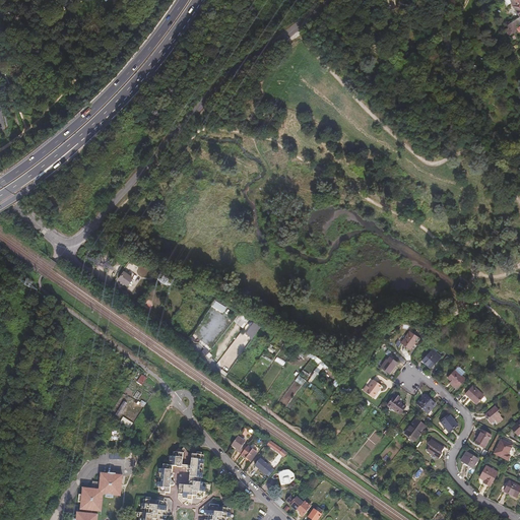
[(444,14),(452,2),(449,0),(444,0),(438,10),(444,14)]
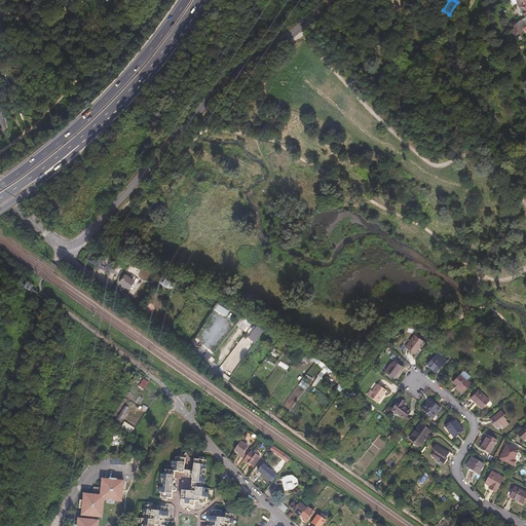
[(525,0),(517,0),(519,2),(518,2),(522,10),(525,15),(525,0)]
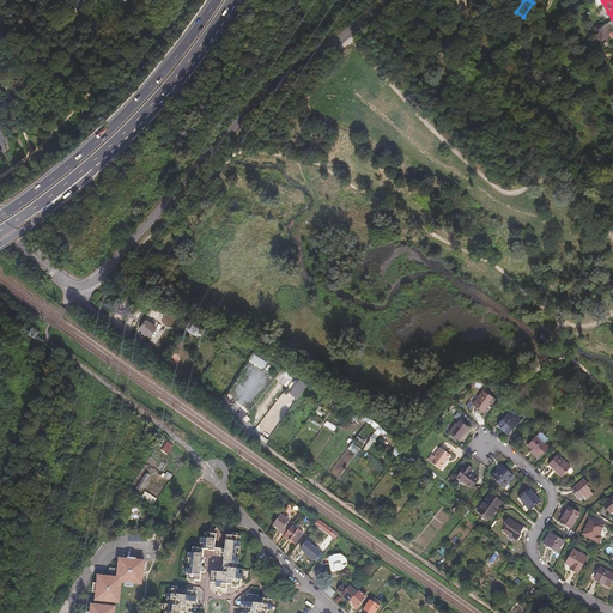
[(612,19),(599,29),(601,37),(608,36),(607,29),(610,25),(612,23),(612,19)]
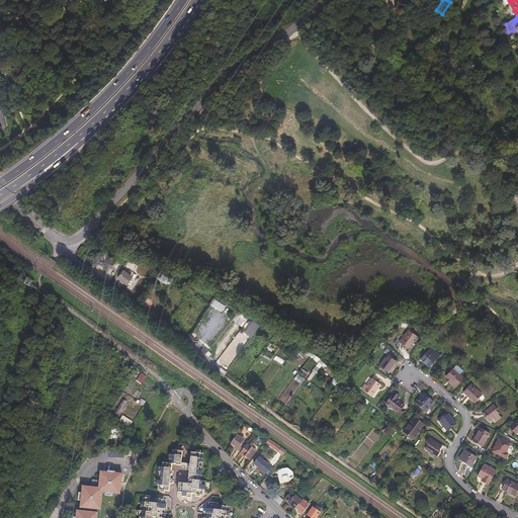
[(123,272),(119,279),(121,281),(120,282),(120,283),(123,284),(125,283),(127,284),(132,277),(123,272)]
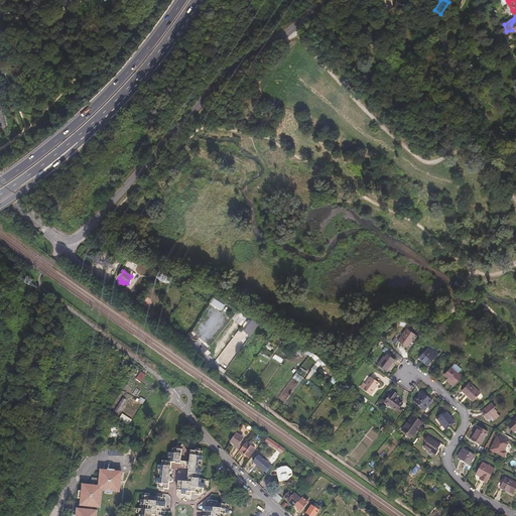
[(413,337),(404,331),(396,343),(404,349),(410,342),(413,337)]
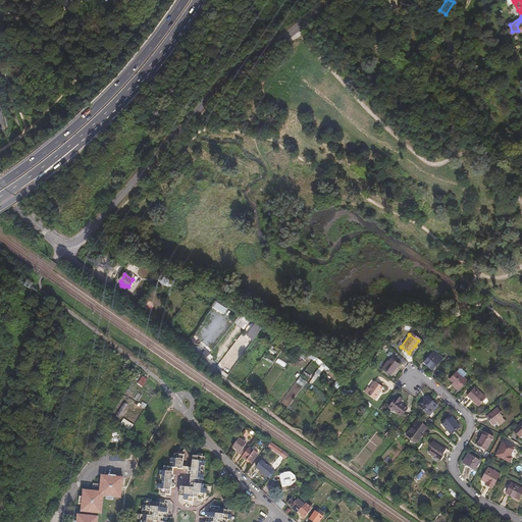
[(442,358),(433,350),(424,361),(432,369),(442,358)]
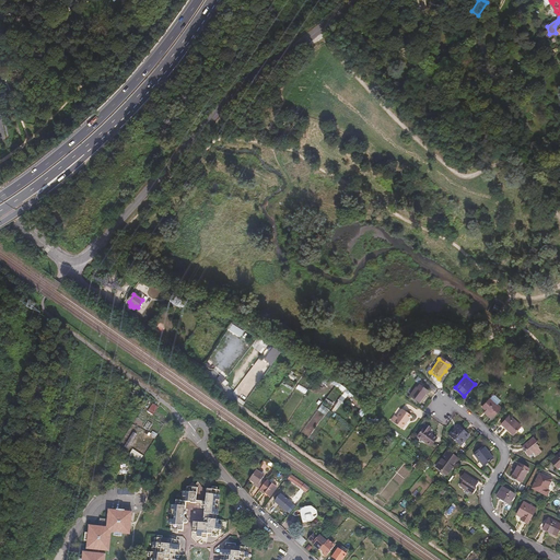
[(419,383),(411,394),(419,400),(428,389),(419,383)]
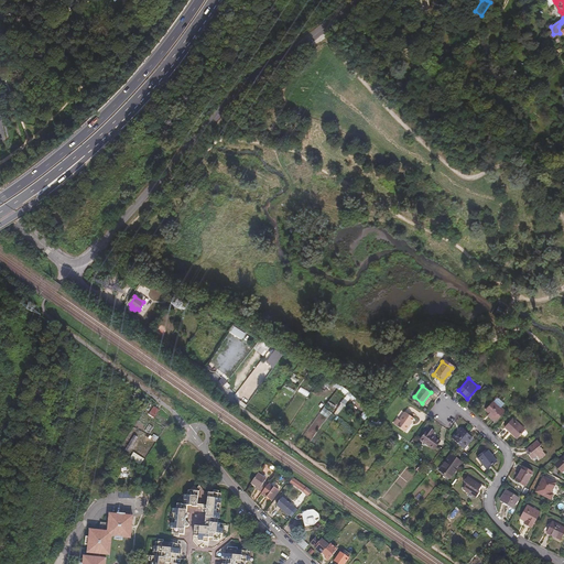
[(503,410),(492,400),(485,409),(490,413),(496,419),(503,410)]
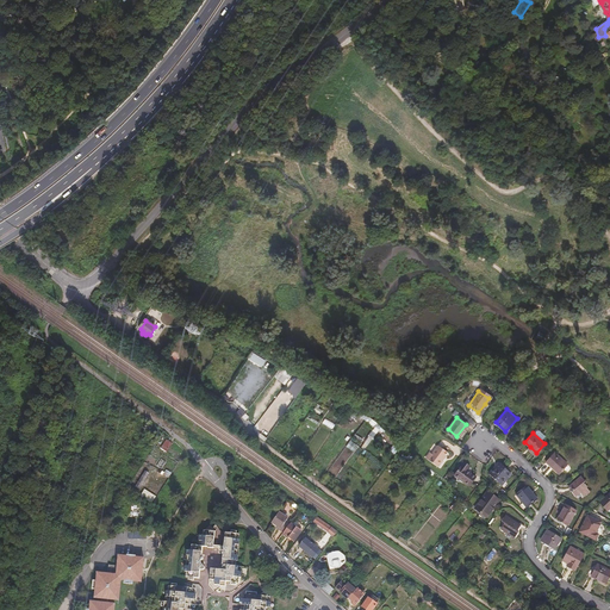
[(431,454),(428,459),(437,467),(443,460),(442,459),(444,456),(447,452),(437,446),(431,454)]
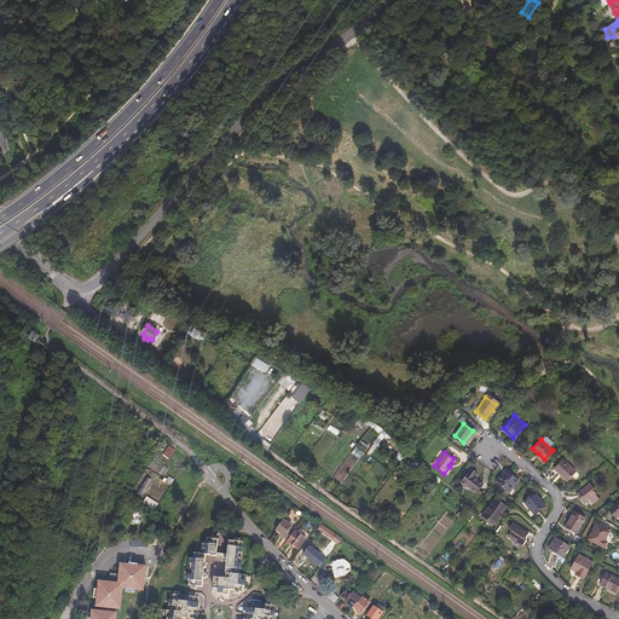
[(574,472),(561,460),(554,468),(566,480),(574,472)]
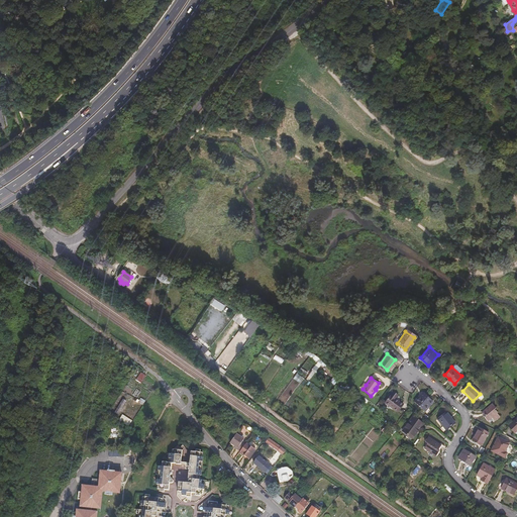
[(392,393),(385,402),(398,411),(403,403),(396,398),(397,396),(392,393)]
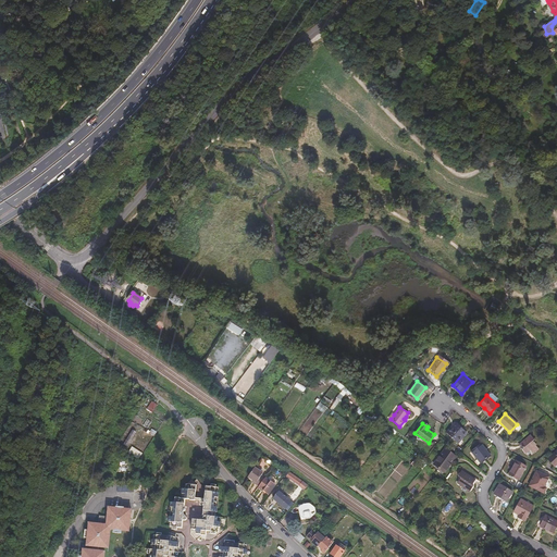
[(453,426),(452,425),(446,432),(456,442),(461,435),(463,436),(467,432),(456,423),(453,426)]
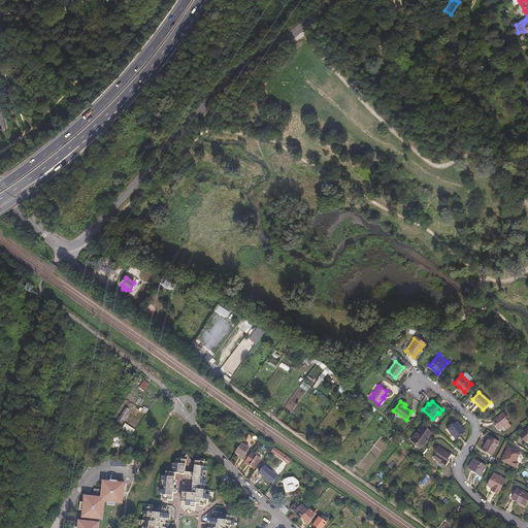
[(117,422),(120,424),(129,411),(125,408),(117,422)]
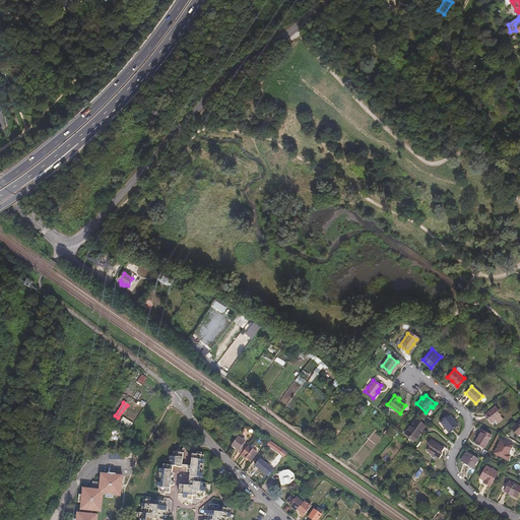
[(485,414),(489,417),(488,418),(492,423),(496,418),(498,421),(498,420),(499,421),(504,417),(501,414),(502,413),(499,410),(500,408),(497,405),(485,414)]
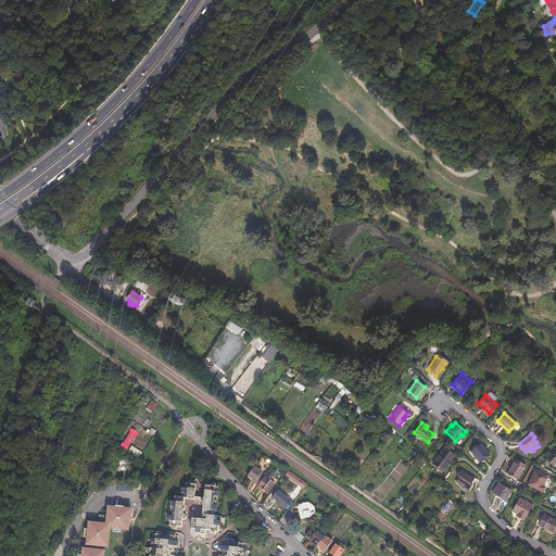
[(490,451),(479,441),(471,450),(482,459),(490,451)]
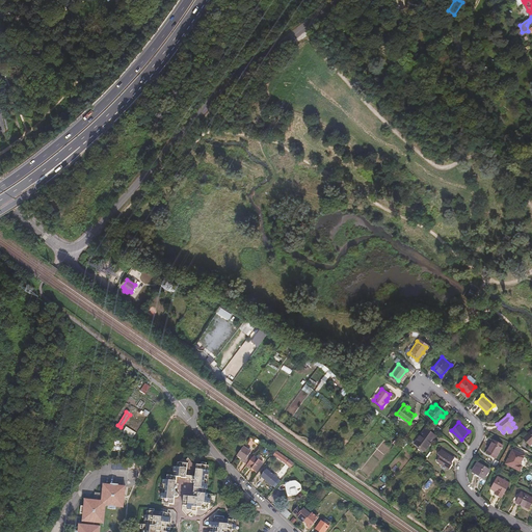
[(425,428),(414,444),(424,451),(428,446),(426,444),(433,434),(425,428)]
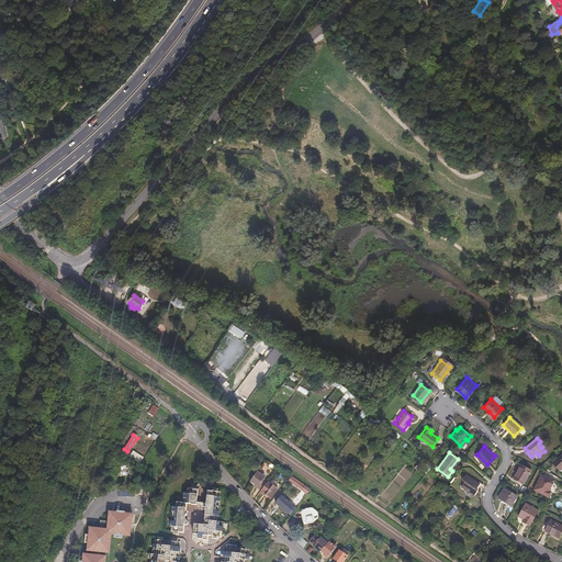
[(561,453),(552,463),(560,472),(561,472),(561,453)]
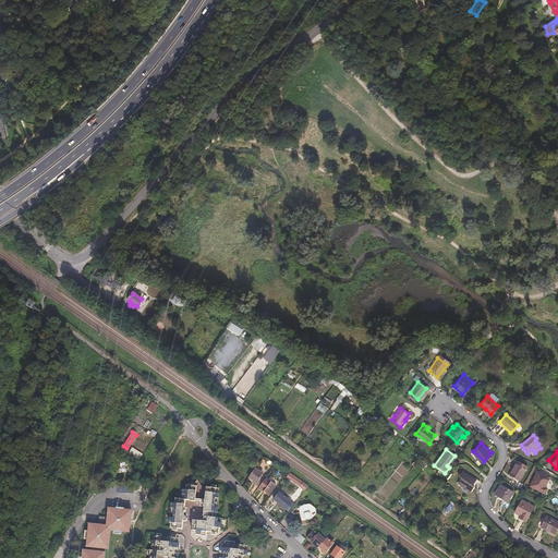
[(457,458),(455,456),(447,465),(449,468),(457,458)]
